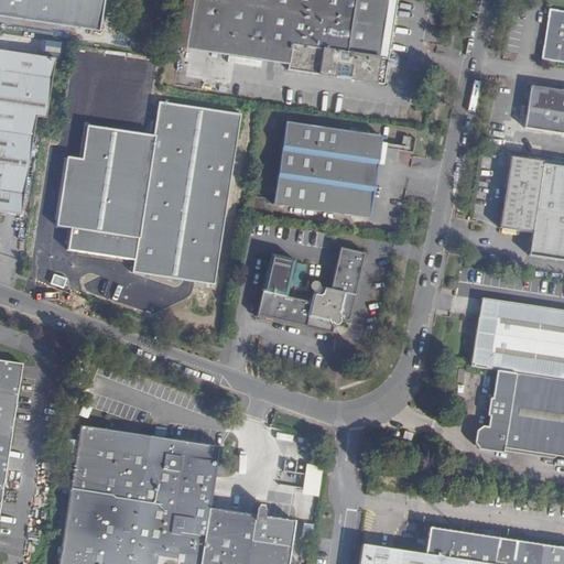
[(0,0),(0,15),(30,21),(100,31),(102,14),(104,0),(0,0)]
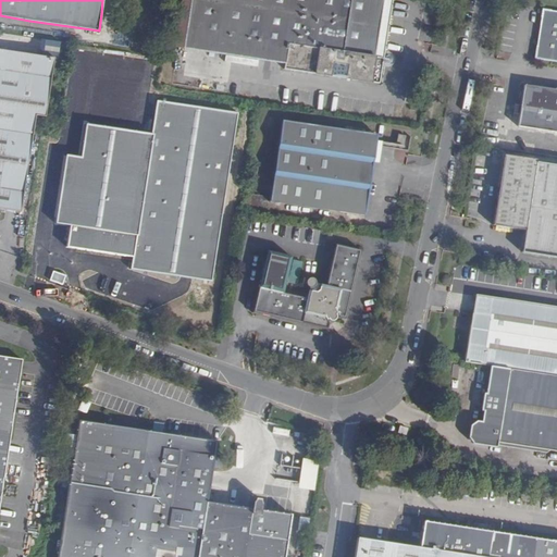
[(182,0),(176,47),(184,48),(190,0),(182,0)]
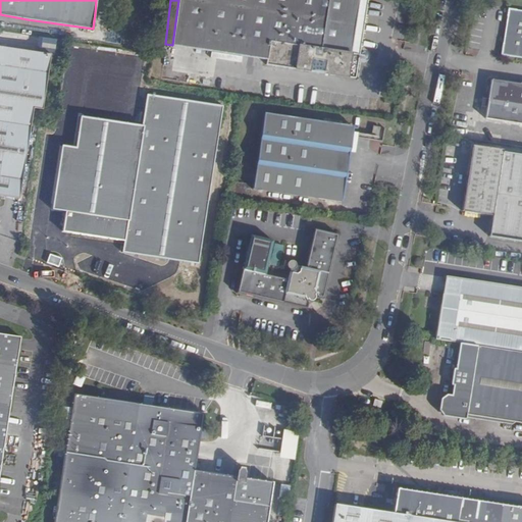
[(178,0),(172,45),(267,59),(267,64),(355,77),(359,55),(352,54),(359,0),(178,0)]
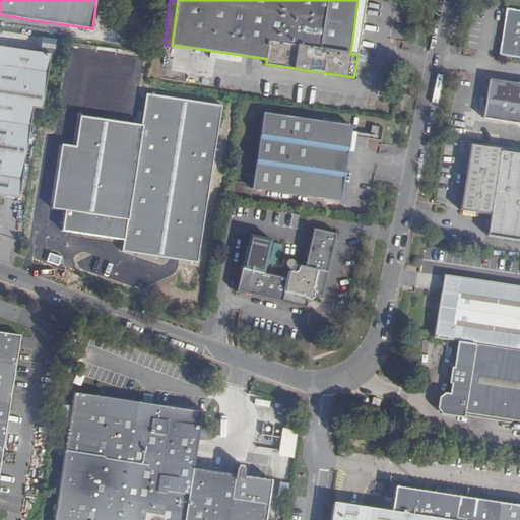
[(358,0),(350,54),(358,55),(366,0),(358,0)]
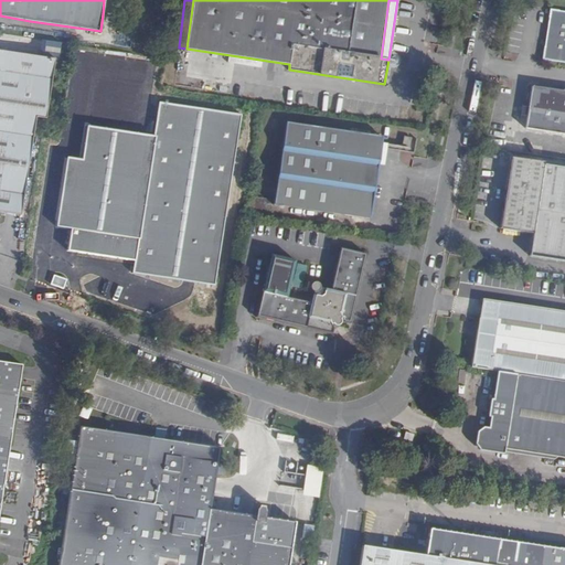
[(564,12),(551,10),(548,27),(547,32),(543,60),(564,62),(564,12)]
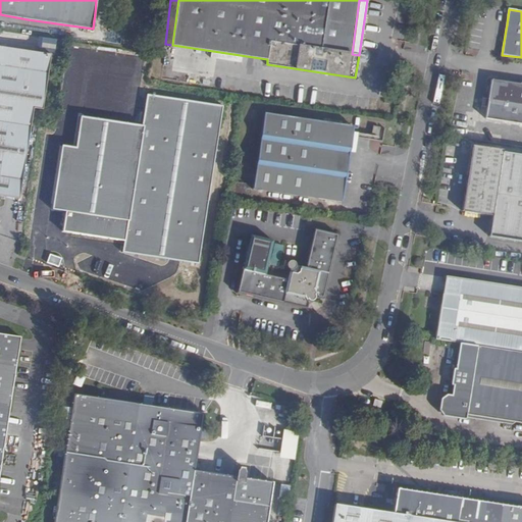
[(125,18),(95,13),(93,29),(123,34),(125,18)]
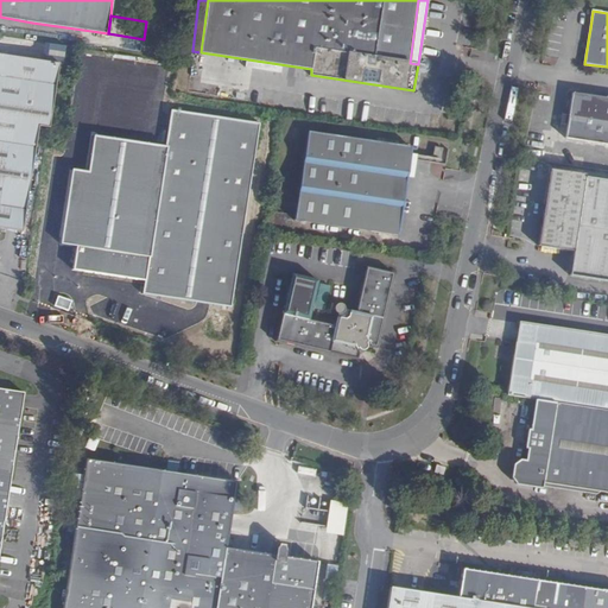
[(0,140),(33,146),(37,126),(48,127),(57,64),(0,55),(0,140)]
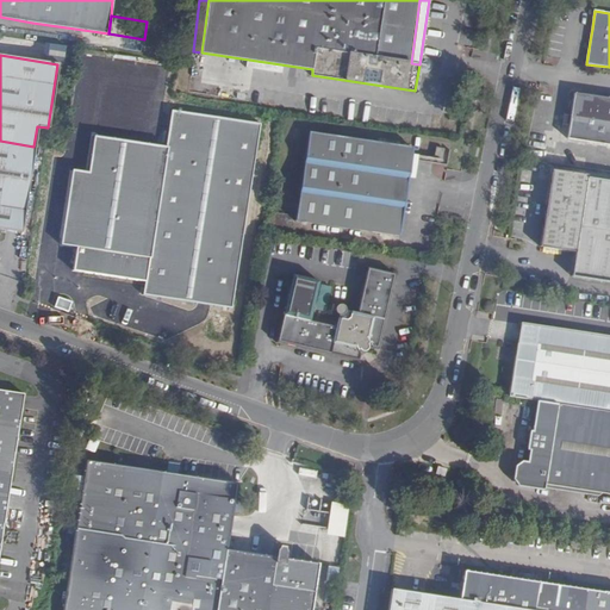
[(609,99),(576,94),(568,138),(590,142),(596,143),(609,144),(609,99)]
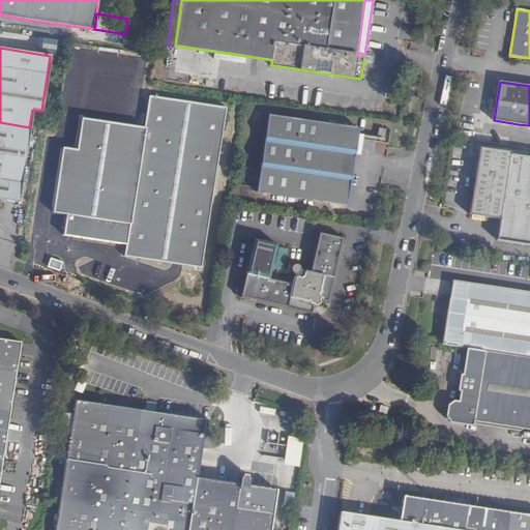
[(200,267),(225,109),(149,97),(145,128),(82,119),(77,150),(62,148),(52,212),(66,215),(63,236),(125,245),(124,256),(200,267)]
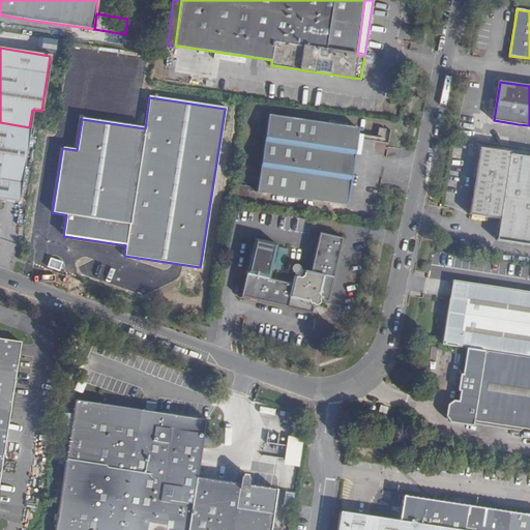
[(347,205),(355,155),(358,135),(359,129),(268,114),(256,190),(347,205)]
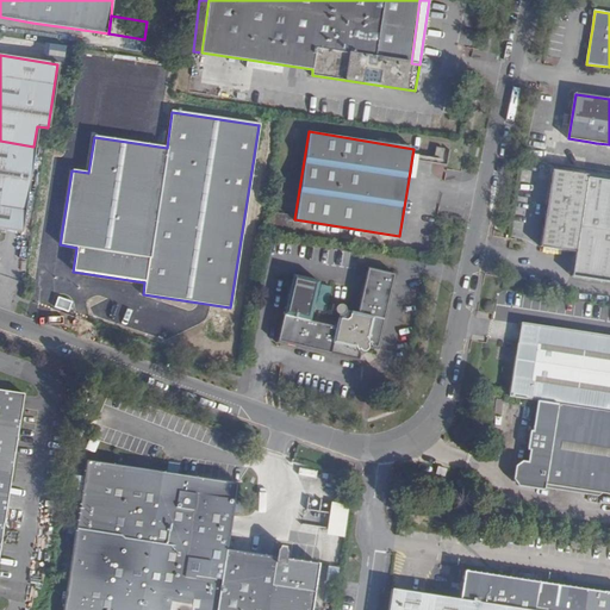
[(0,230),(20,234),(33,147),(0,141),(0,230)]
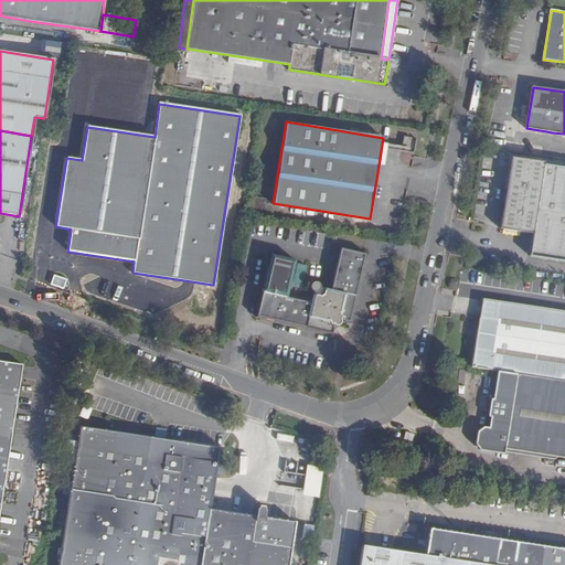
[(397,146),(396,151),(414,153),(417,139),(405,135),(402,147),(397,146)]
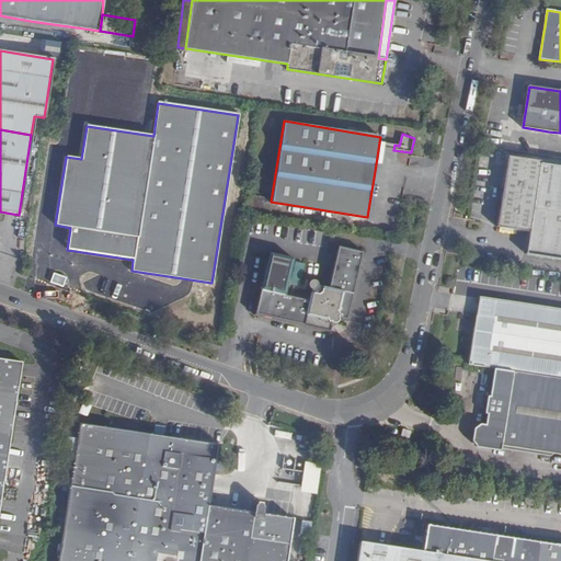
[(384,149),(393,150),(395,145),(379,142),(376,164),(380,165),(384,149)]
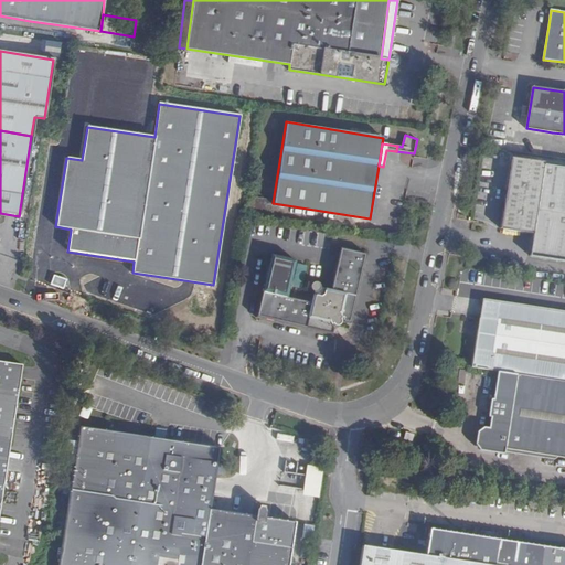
[(564,169),(541,166),(541,164),(511,160),(501,217),(499,216),(497,230),(532,235),(529,257),(564,263),(564,169)]
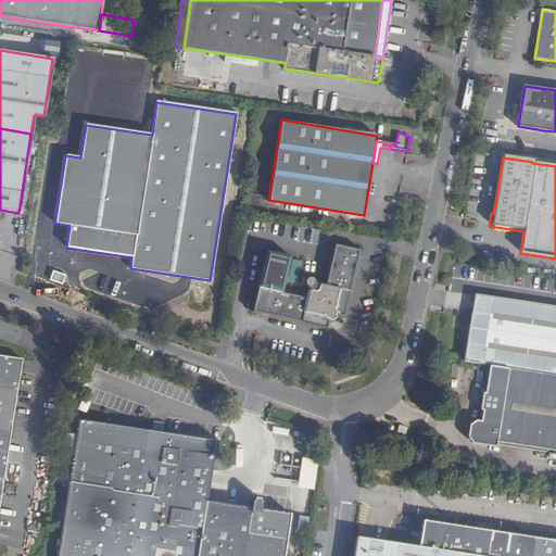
[(335,243),(325,285),(323,297),(318,299),(306,297),(282,291),(290,255),(265,250),(251,313),(325,329),(326,321),(330,323),(331,323),(332,321),(333,321),(335,320),(336,319),(336,318),(337,318),(337,316),(343,318),(358,249),(335,243)]
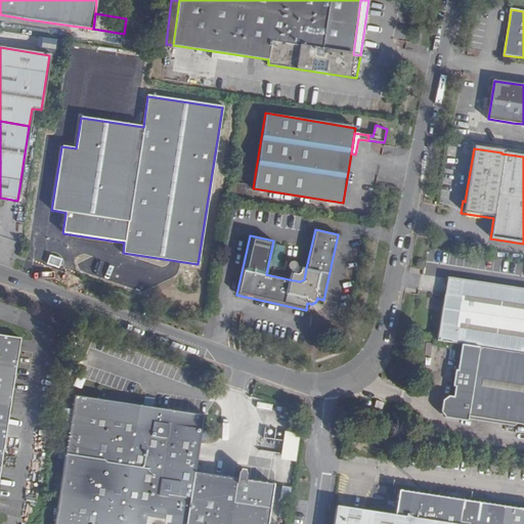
[(284,245),(275,243),(272,258),(280,260),(284,245)]
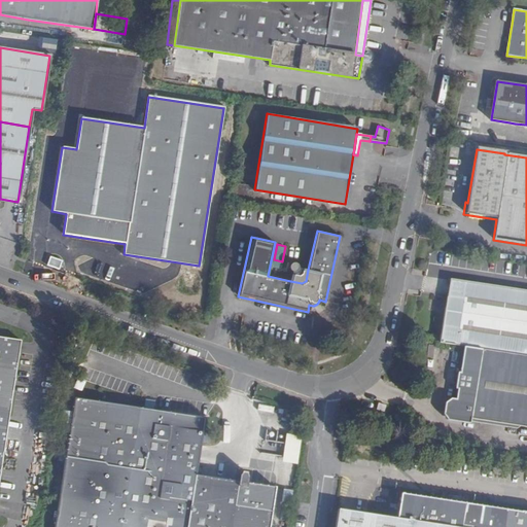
[(297,268),(299,266),(299,264),(297,262),(296,260),(295,259),(293,259),(291,260),(289,261),(288,262),(288,265),(288,267),(289,268),(291,270),(292,270),(294,270),(296,269),(297,268)]
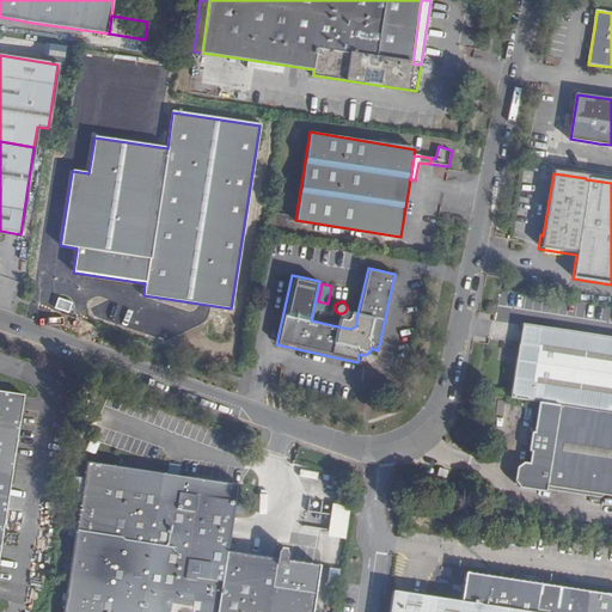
[(357,313),(347,308),(346,311),(344,312),(342,313),(340,313),(337,326),(350,329),(355,326),(357,313)]
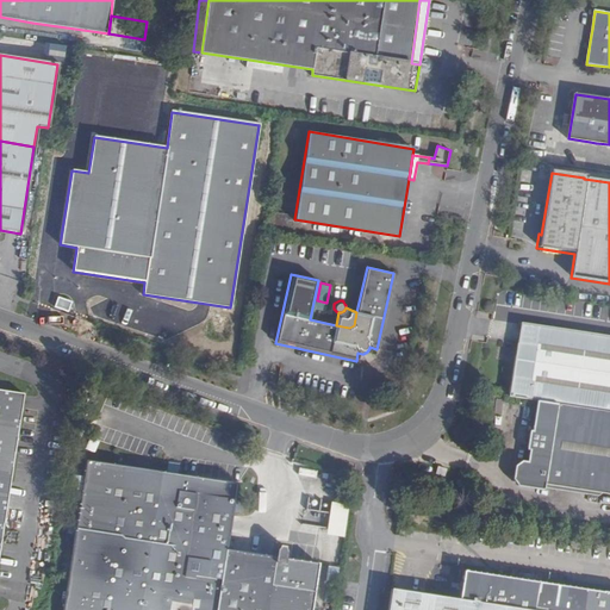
[(609,336),(520,322),(509,397),(536,400),(609,411),(609,336)]
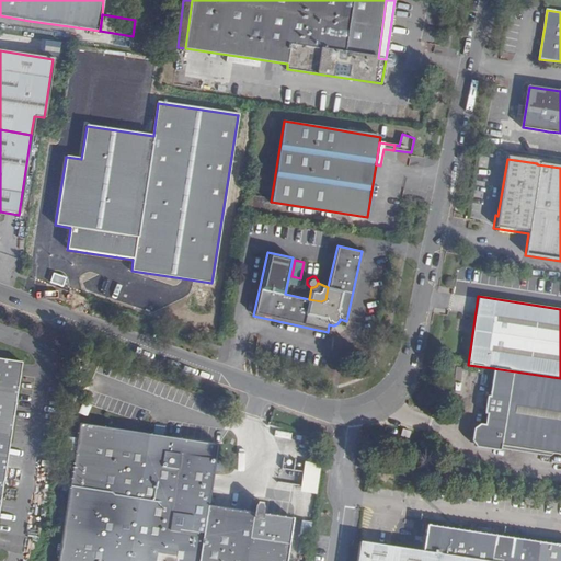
[(0,505),(21,363),(0,359),(0,505)]
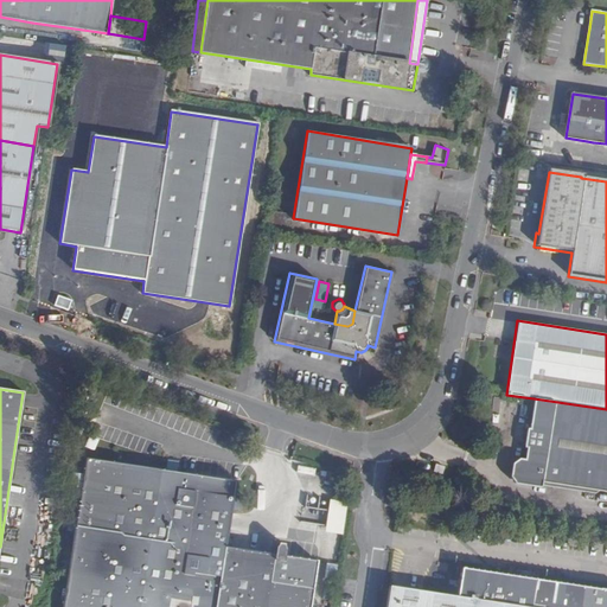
[(606,409),(534,398),(529,428),(528,428),(524,448),(526,448),(524,461),(522,478),(530,479),(606,491),(606,409)]
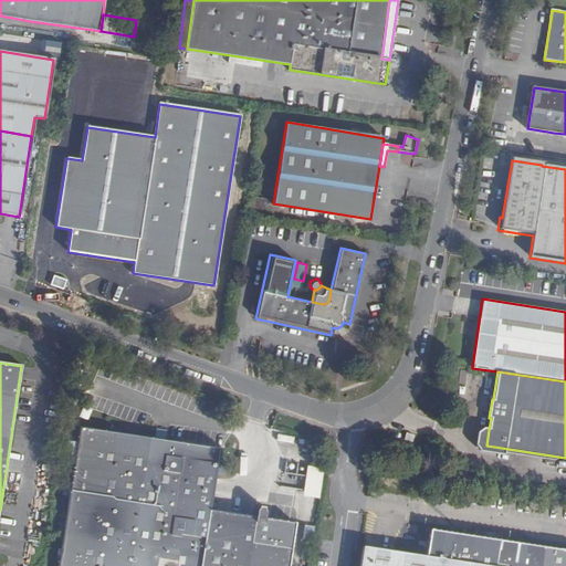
[(220,449),(81,428),(64,538),(58,537),(56,548),(63,549),(60,565),(287,565),(294,527),(266,523),(266,520),(264,516),(261,516),(259,517),(258,522),(210,514),(220,449)]
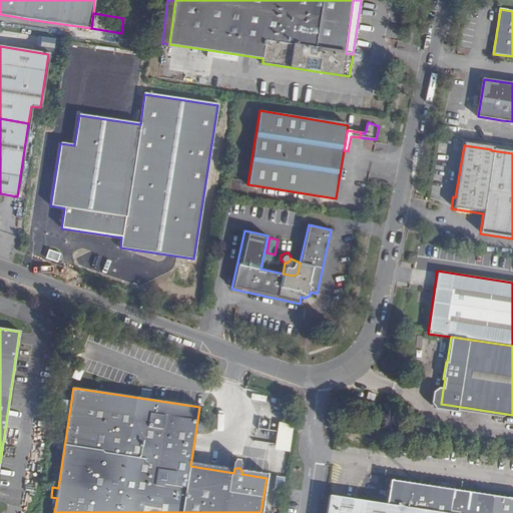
[(441,404),(443,390),(439,389),(433,394),(432,403),(435,408),(448,410),(448,405),(441,404)]
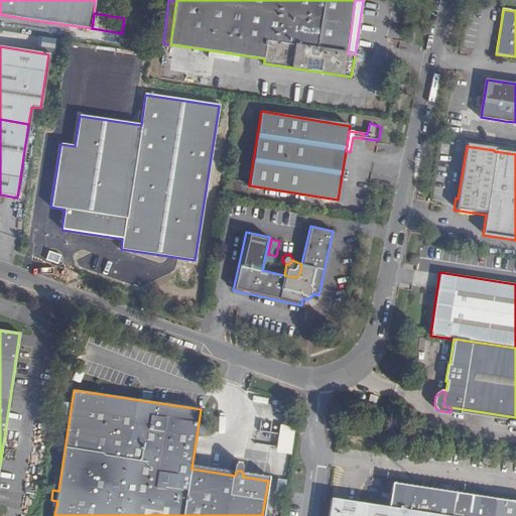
[(280,424),(276,452),(291,454),(295,426),(280,424)]
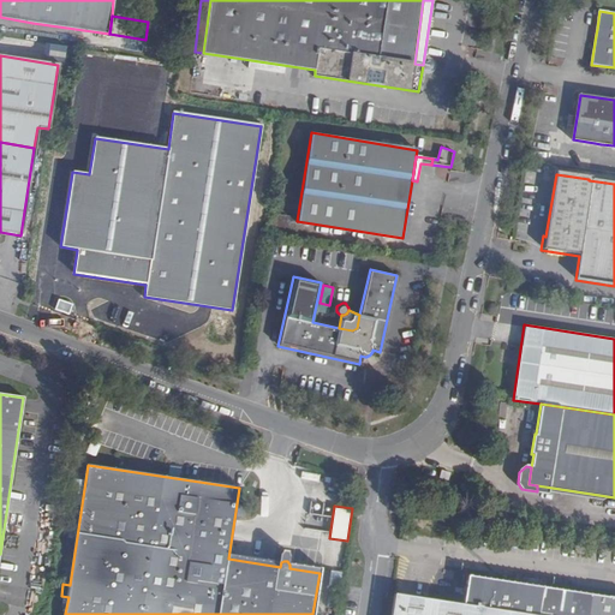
[(463,604),(394,593),(390,614),(614,614),(614,597),(466,575),(463,604)]
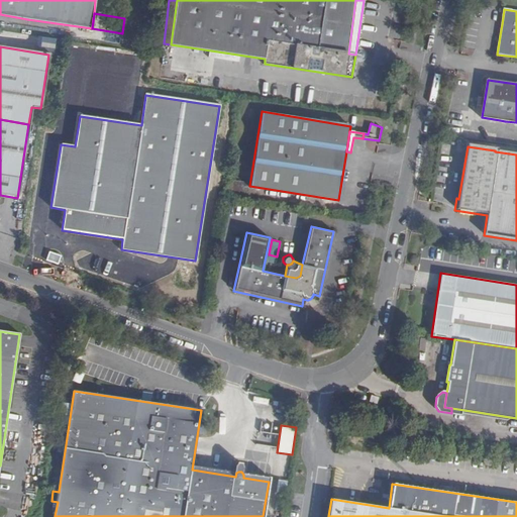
All buildings are outlined.
